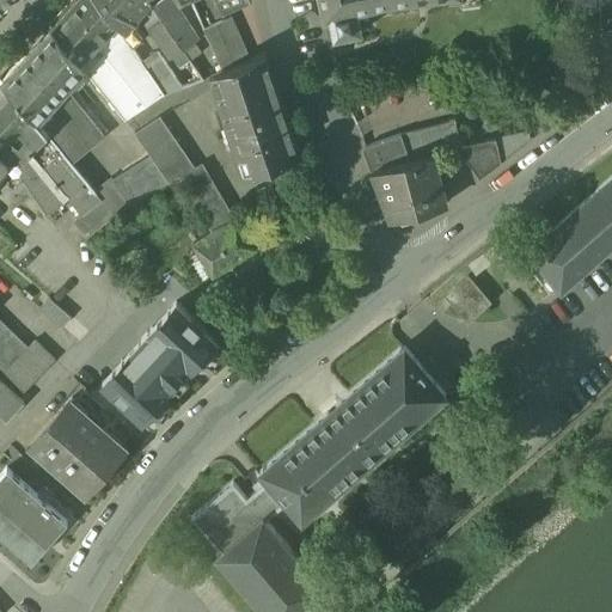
[(97,0),(77,0),(53,28),(80,62),(117,23),(97,0)]
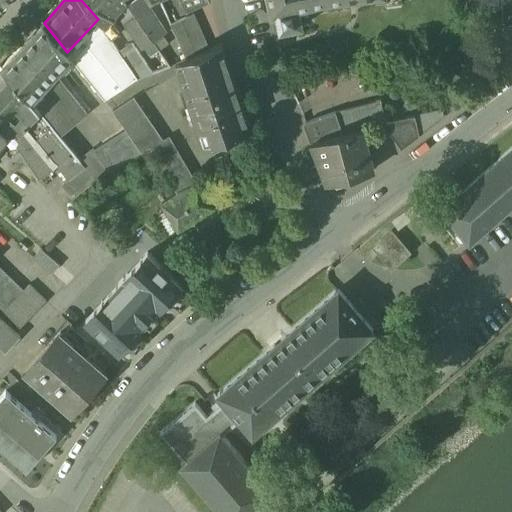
[(124,0),(81,0),(98,19),(105,27),(110,20),(122,8),(126,3),(124,0)]
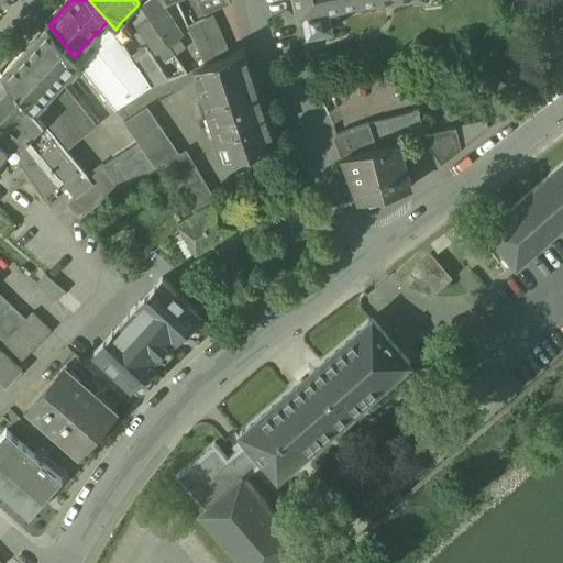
[(183,36),(161,0),(136,0),(139,3),(148,18),(168,46),(183,36)]
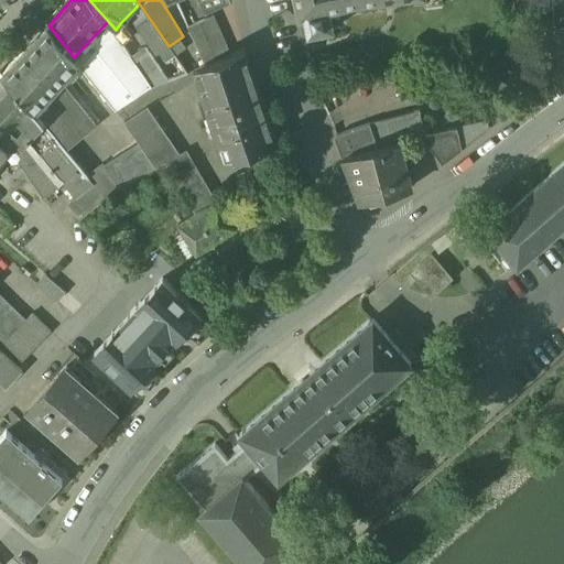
[(228,0),(197,0),(204,14),(229,3),(228,0)]
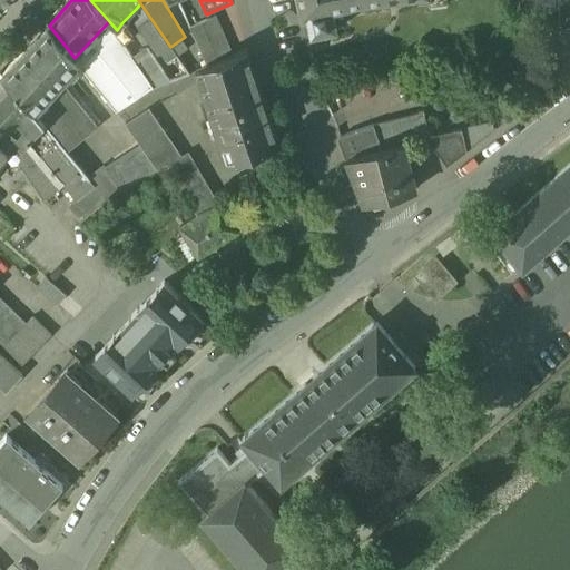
[(297,0),(302,19),(307,18),(311,36),(335,31),(332,12),(343,9),(342,0),(297,0)]
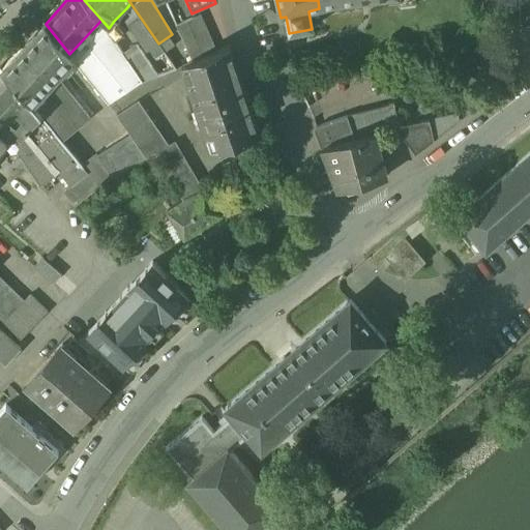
[(318,0),(319,8),(332,5),(359,1),(358,0),(318,0)]
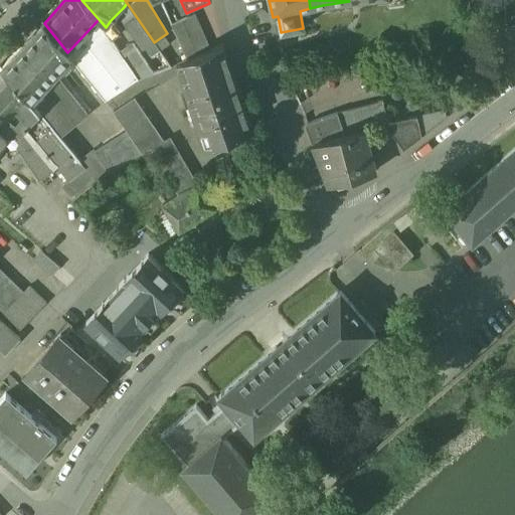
[(136,16),(127,3),(123,8),(129,16),(123,20),(125,24),(136,16)]
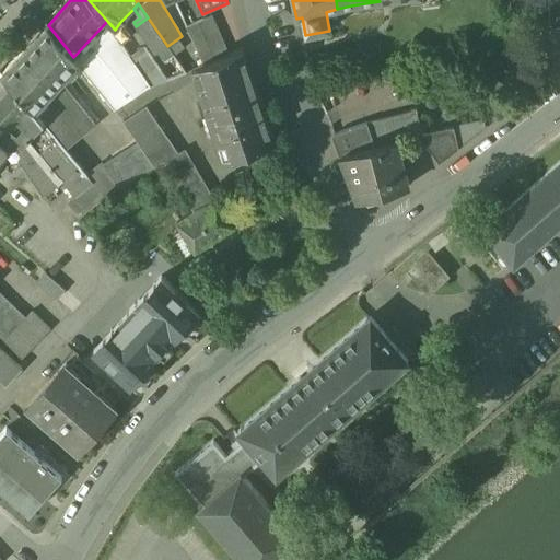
[(212,15),(186,26),(203,65),(228,55),(212,15)]
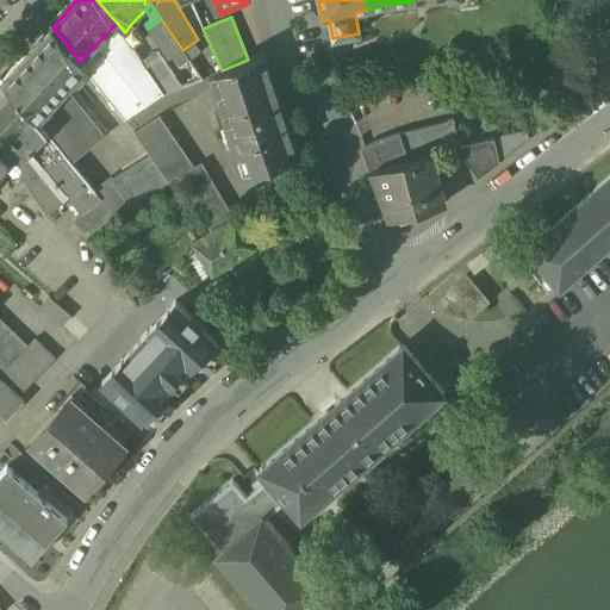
[(182,50),(161,19),(148,29),(169,58),(172,57),(182,50)]
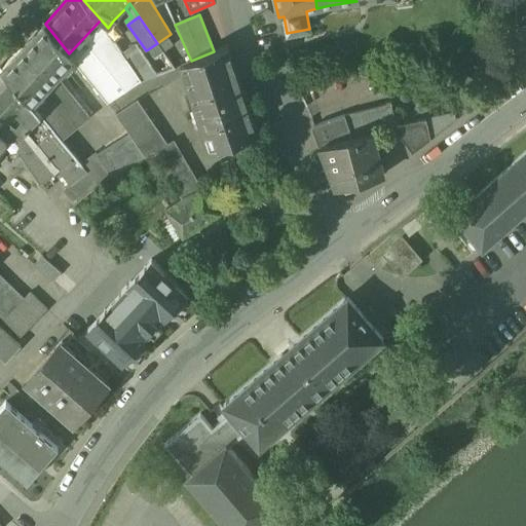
[(108,28),(101,20),(69,53),(69,54),(72,59),(108,102),(139,82),(142,81),(123,54),(114,41),(106,29),(108,28)]
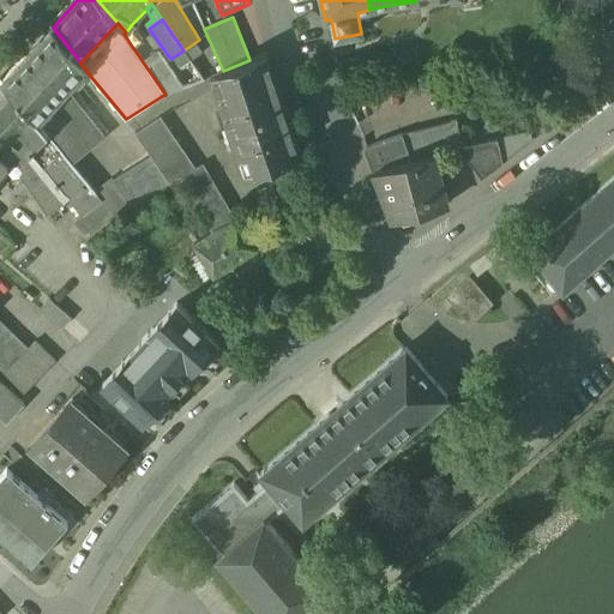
[(144,41),(132,24),(126,32),(124,34),(133,48),(144,41)]
